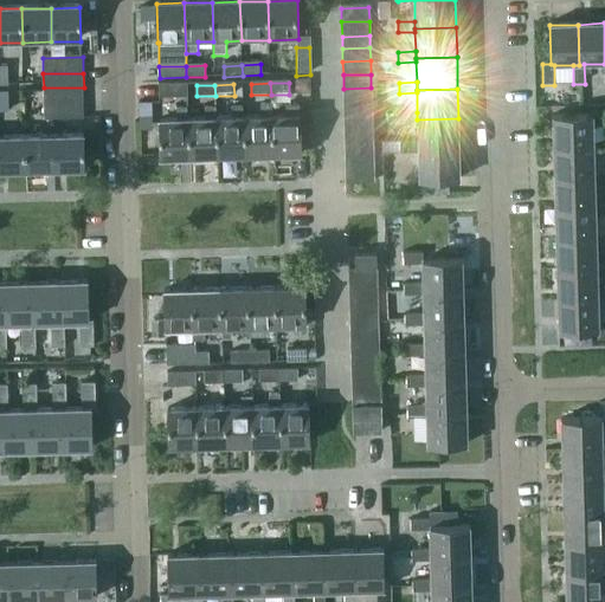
[(187,86),(160,88),(160,98),(187,98),(187,86)]
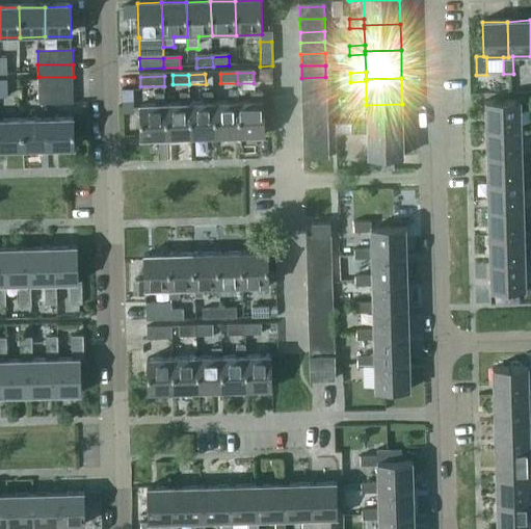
[(38,77),(38,91),(74,90),(74,77),(38,77)]
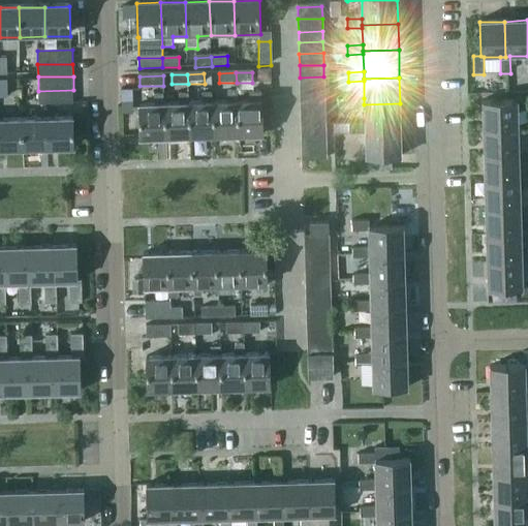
[(300,78),(300,90),(324,89),(323,76),(300,78)]
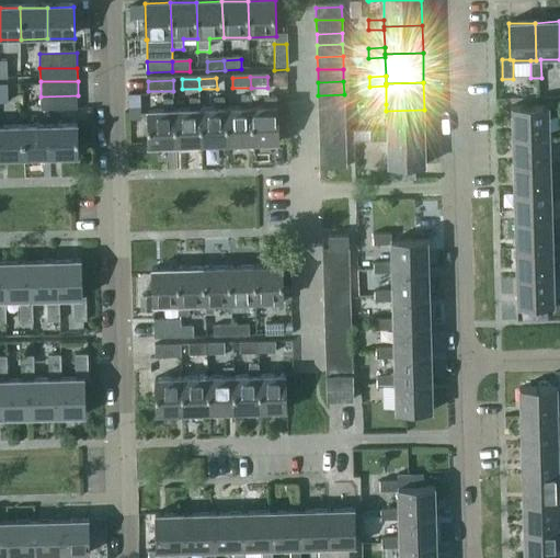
[(319,107),(344,106),(344,94),(318,95),(319,107)]
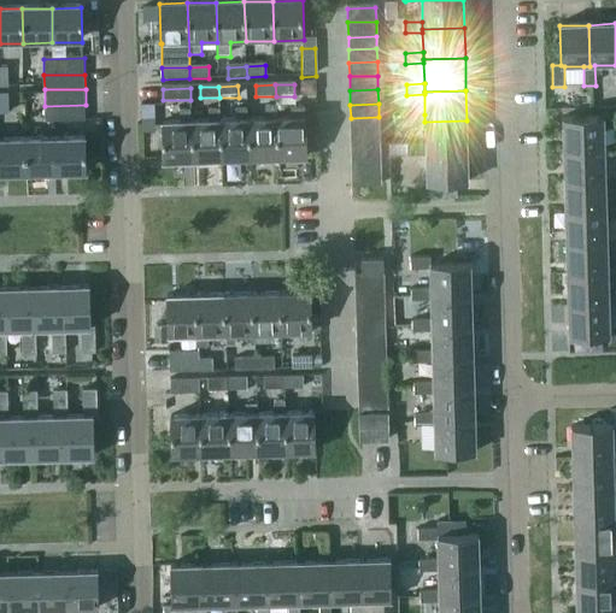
[(45,106),(46,124),(87,123),(86,105),(45,106)]
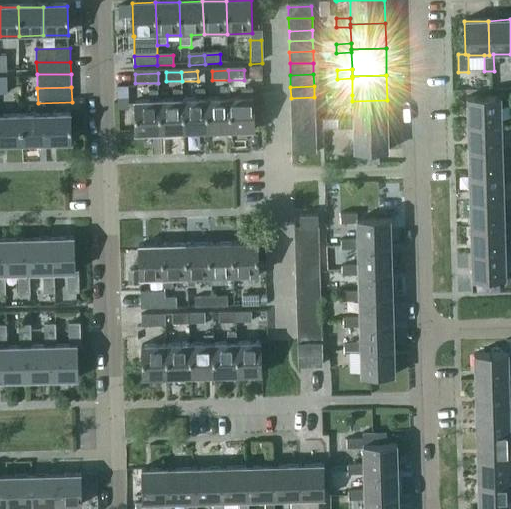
[(196,101),(182,101),(184,134),(207,133),(206,100),(205,90),(195,91),(196,101)]
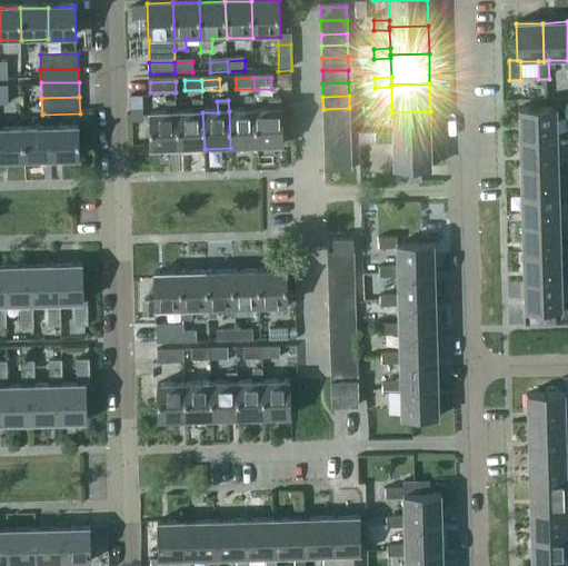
[(245,111),(229,111),(230,148),(257,148),(255,111),(255,100),(245,101),(245,111)]
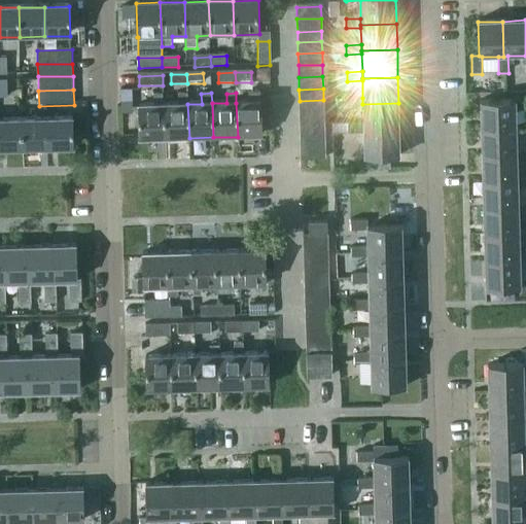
[(165,139),(189,138),(187,104),(187,94),(179,94),(179,105),(164,105),(165,139)]
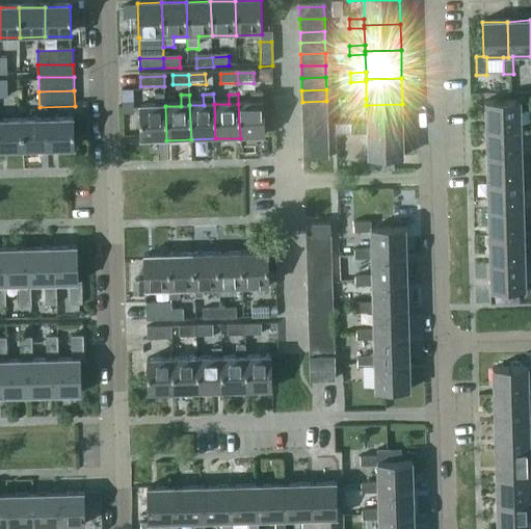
[(166,140),(165,106),(165,96),(155,97),(155,106),(140,107),(141,141),(166,140)]
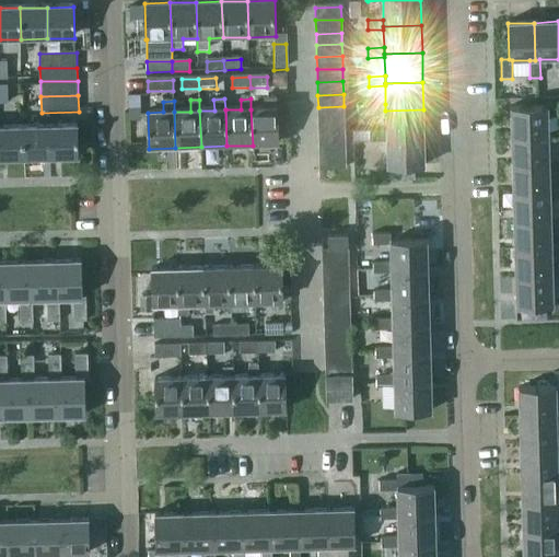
[(385,114),(386,134),(386,140),(424,139),(423,109),(385,111),(385,104),(370,104),(370,114),(385,114)]
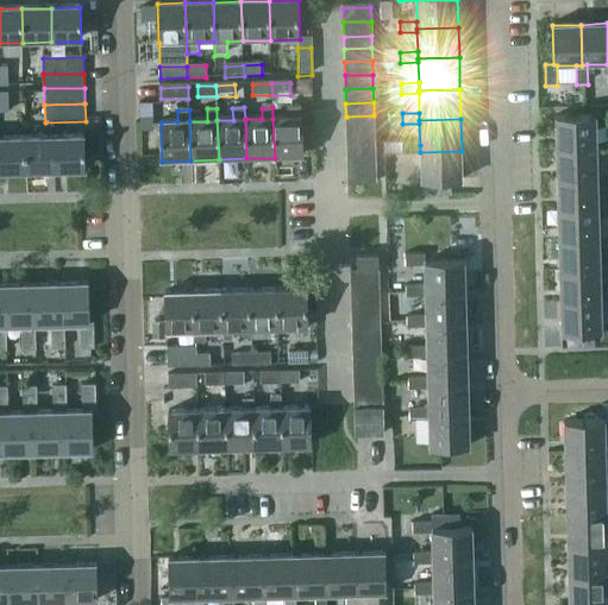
[(346,117),(346,131),(375,130),(374,115),(346,117)]
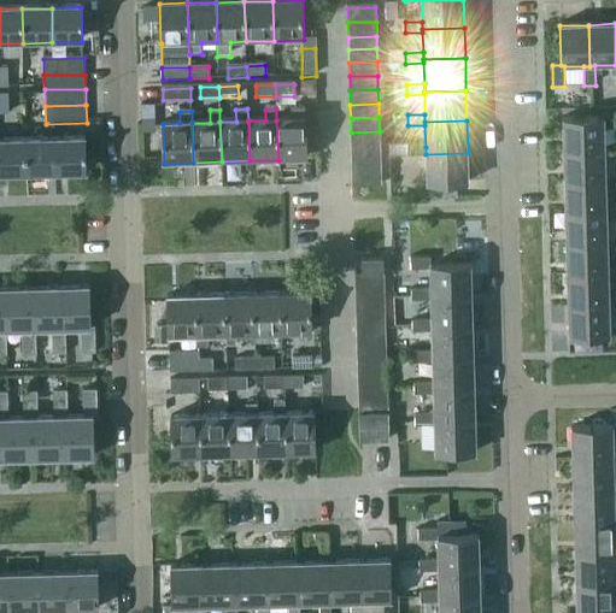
[(306,119),(276,121),(279,160),(308,159),(306,119)]
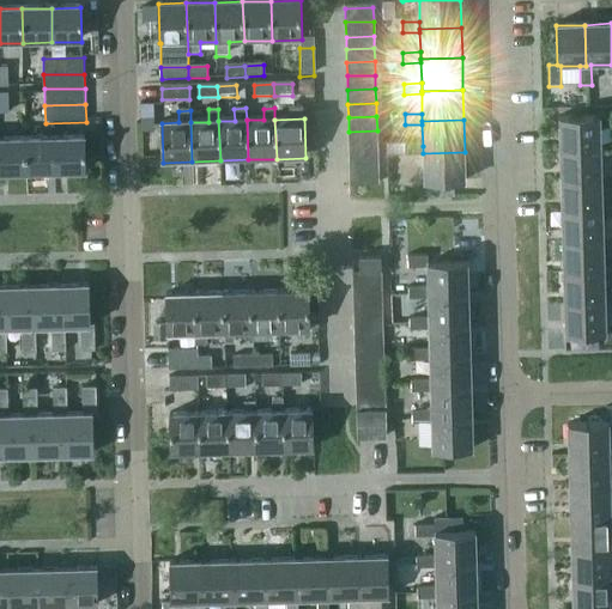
[(601,158),(611,158),(611,146),(600,147),(600,119),(559,120),(561,152),(600,150),(601,158)]
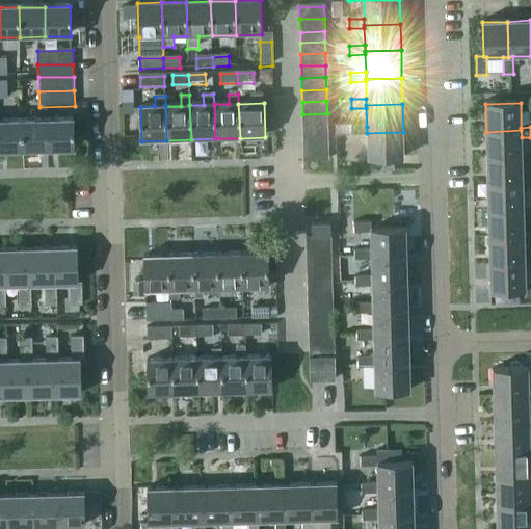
[(47,113),(48,121),(48,151),(74,150),(73,120),(55,121),(54,113),(47,113)]
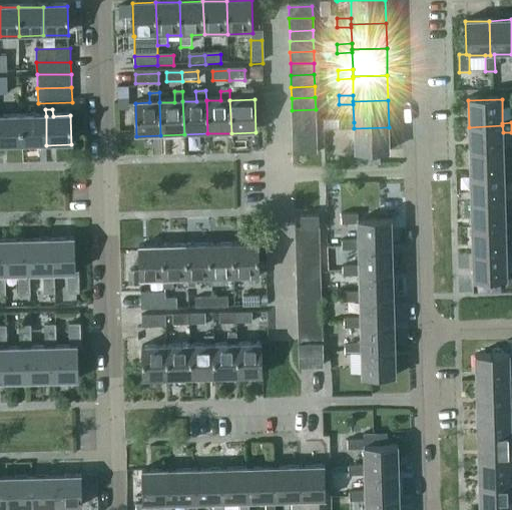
[(292,110),(293,122),(316,121),(316,109),(292,110)]
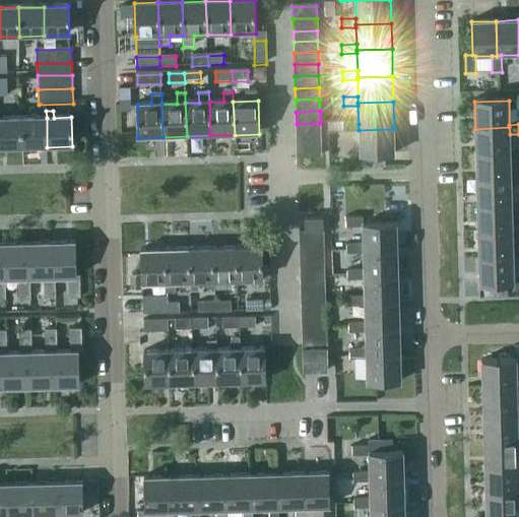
[(47,118),(21,119),(22,148),(47,147),(47,118)]
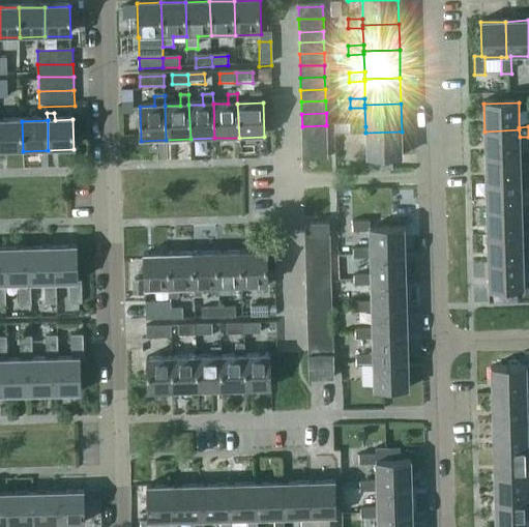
[(22,121),(0,121),(0,151),(23,151),(22,121)]
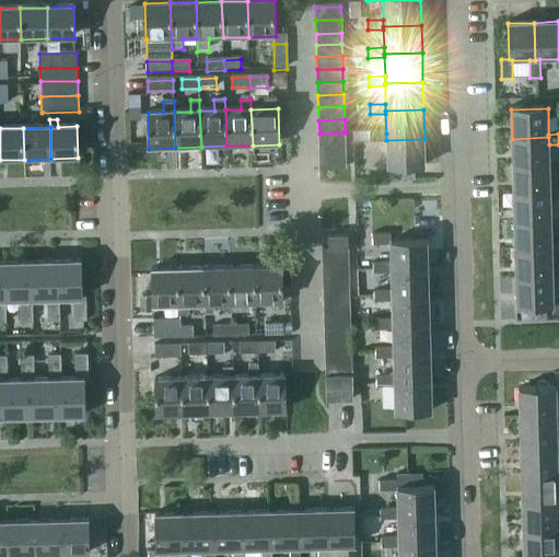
[(319,134),(319,146),(345,146),(345,132),(319,134)]
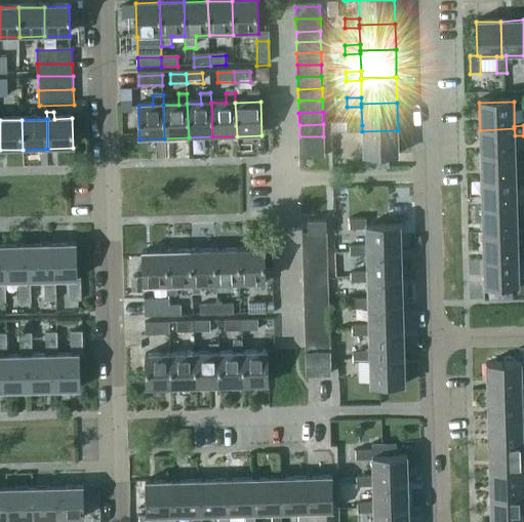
[(398,130),(362,131),(362,125),(348,125),(348,133),(362,133),(363,158),(364,158),(389,158),(398,157),(398,130)]
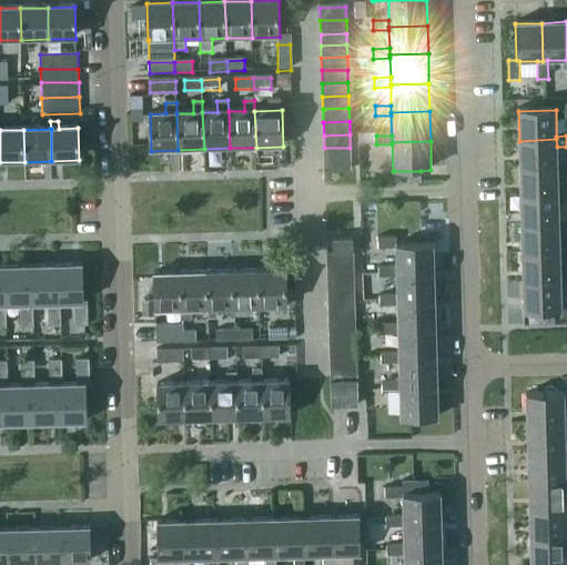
[(566,163),(557,164),(557,147),(556,139),(519,141),(520,170),(557,168),(557,175),(566,174),(566,163)]
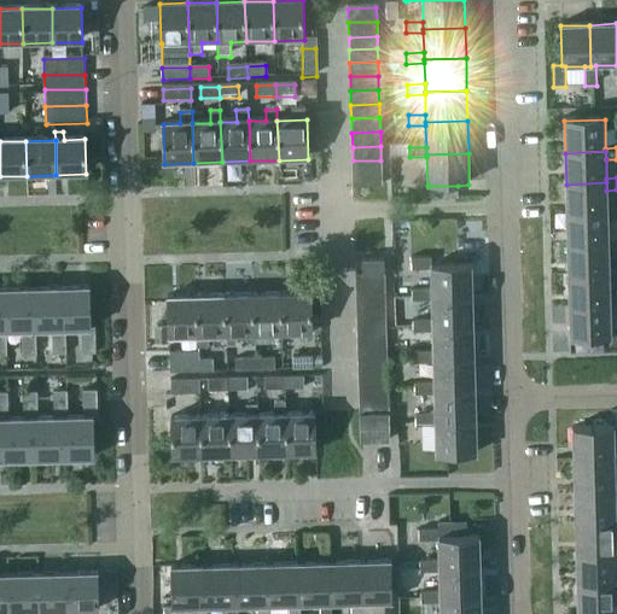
[(353,161),(353,175),(382,174),(380,161),(353,161)]
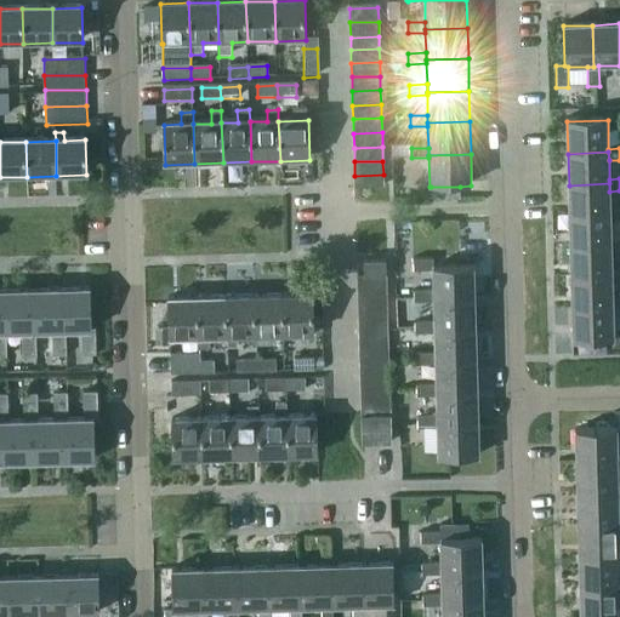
[(354,176),(356,189),(384,188),(384,175),(354,176)]
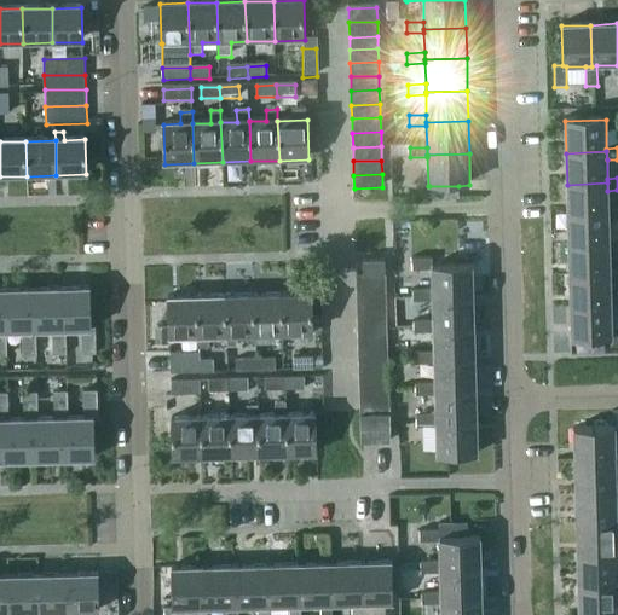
[(607,191),(607,183),(567,185),(569,216),(608,214),(608,222),(617,221),(617,209),(608,210),(607,191)]
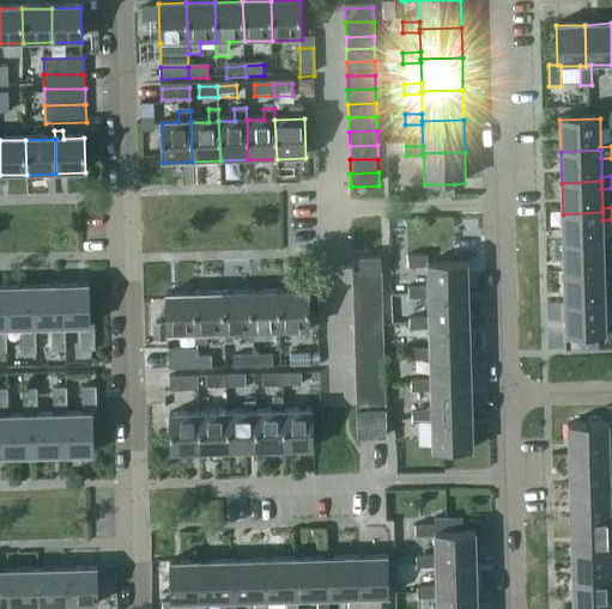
[(454,199),(454,184),(425,184),(425,200),(454,199)]
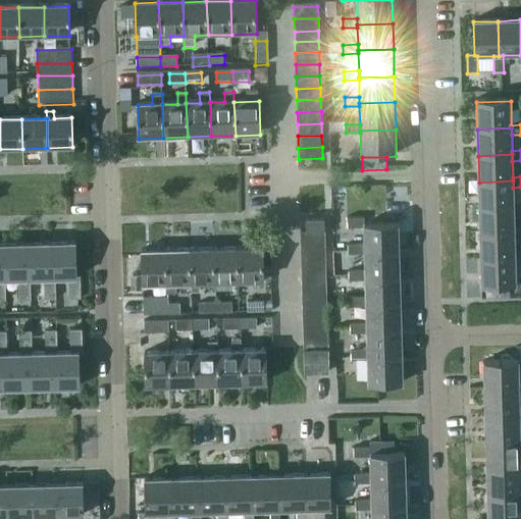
[(479,208),(514,207),(514,213),(520,213),(520,203),(514,204),(513,188),(513,180),(479,183),(479,208)]
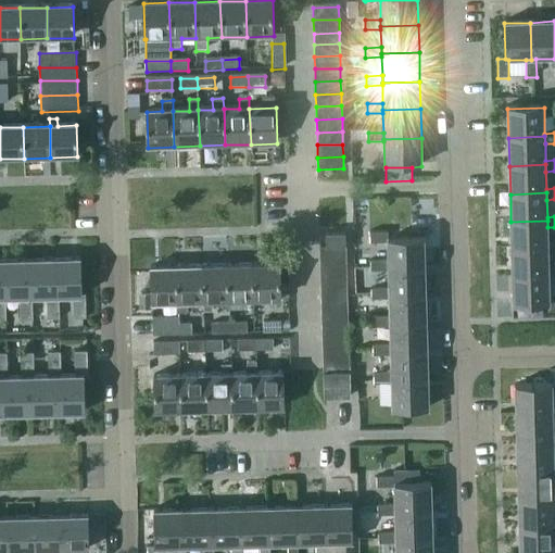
[(512,250),(549,249),(549,256),(554,255),(554,246),(547,246),(547,227),(547,221),(511,222),(512,250)]
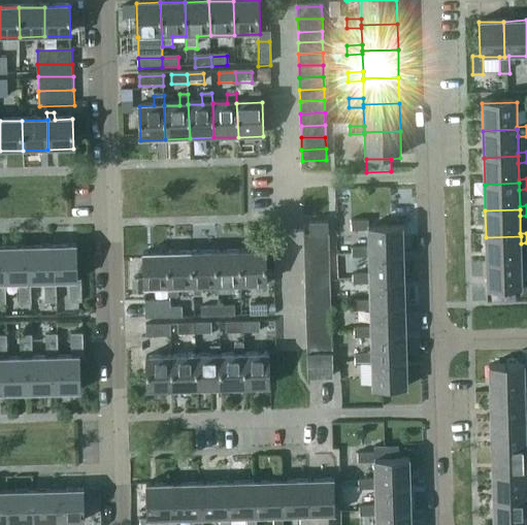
[(403,228),(368,229),(368,222),(352,223),(353,232),(368,231),(368,249),(368,256),(403,255),(403,228)]
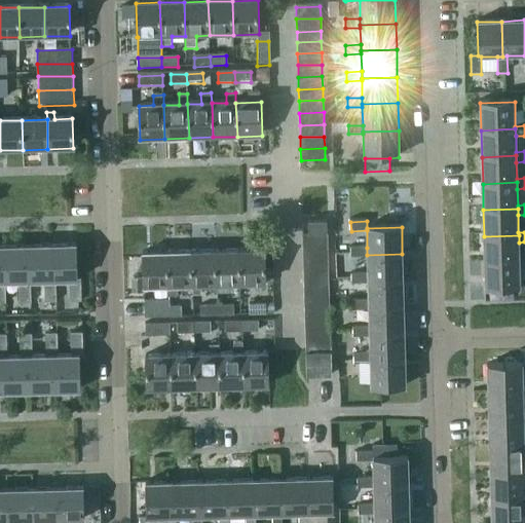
[(327,235),(327,223),(309,223),(309,236),(327,235)]
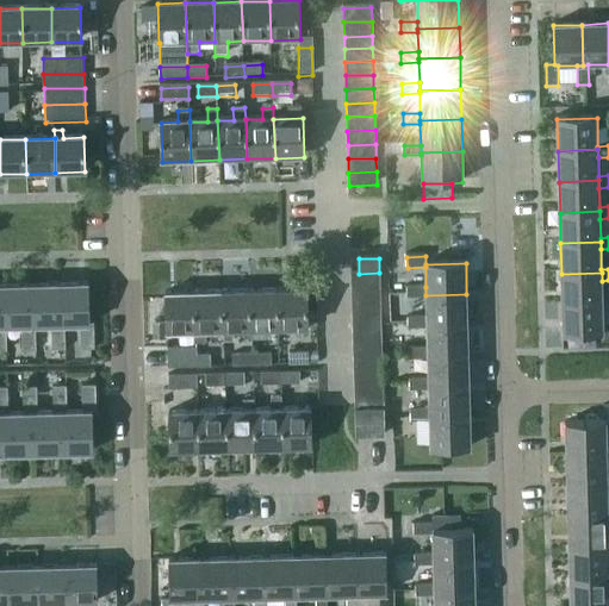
[(359,274),(352,274),(352,288),(380,287),(379,273),(359,274)]
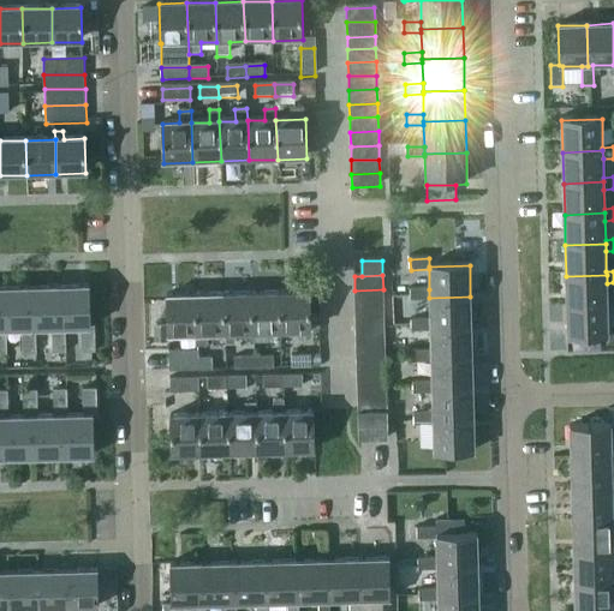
[(566,276),(567,307),(608,306),(608,315),(613,313),(613,293),(607,293),(607,283),(607,275),(566,276)]
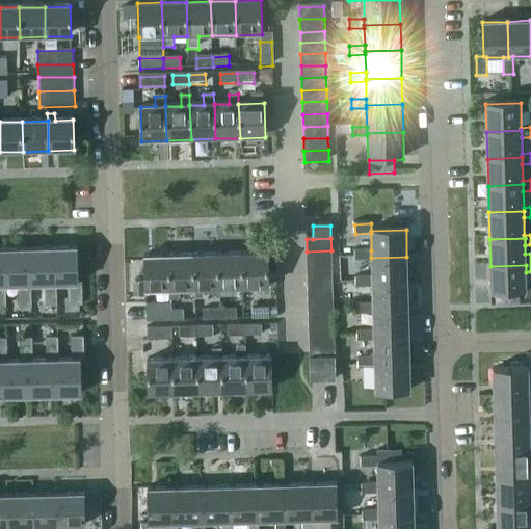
[(28,286),(32,286),(45,286),(46,308),(57,307),(57,285),(53,285),(52,249),(27,250),(28,286)]
